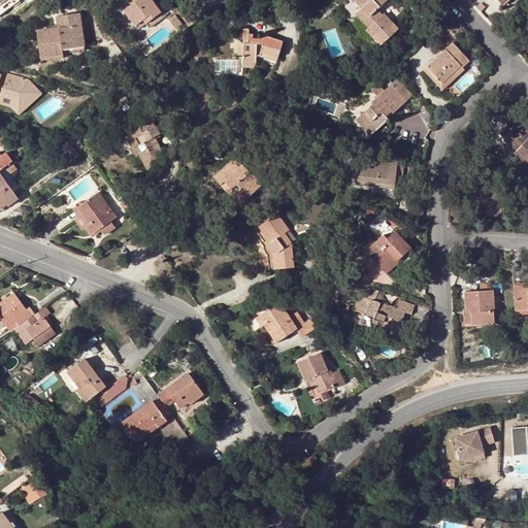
[(0,0),(0,14),(5,11),(11,6),(14,10),(21,5),(18,2),(19,1),(18,0),(0,0)]
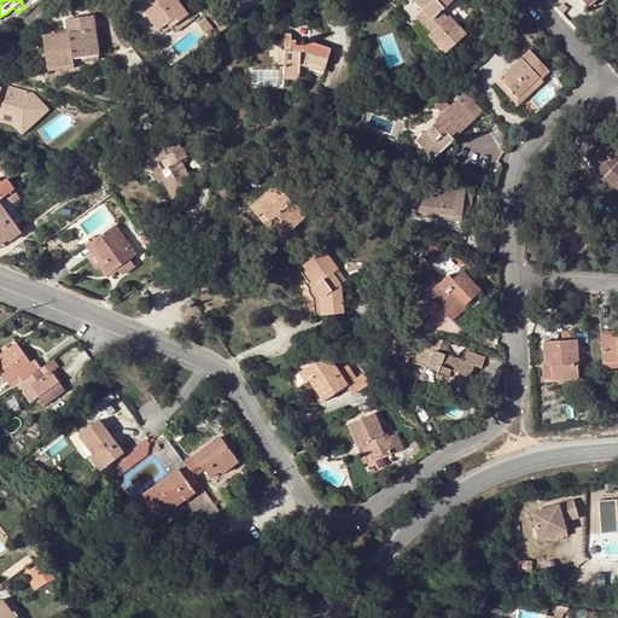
[(161,35),(170,28),(168,24),(162,28),(149,10),(159,3),(157,0),(153,0),(141,10),(161,35)]
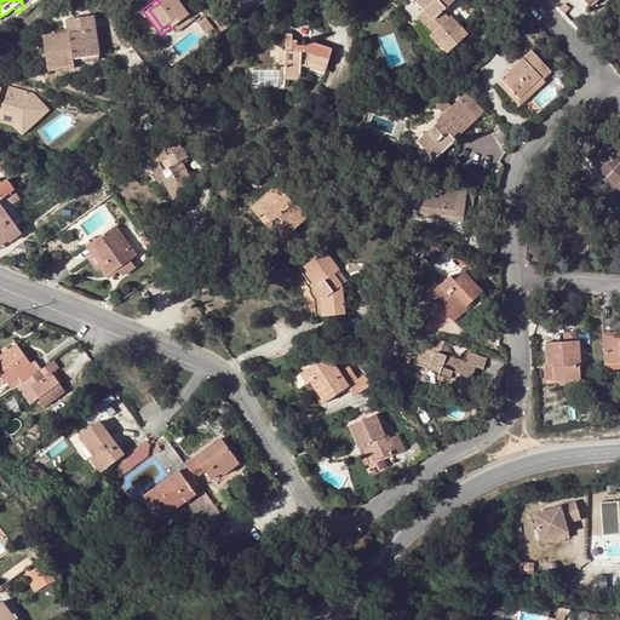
[(158,0),(160,3),(149,10),(162,28),(168,24),(171,28),(188,16),(176,0),(158,0)]
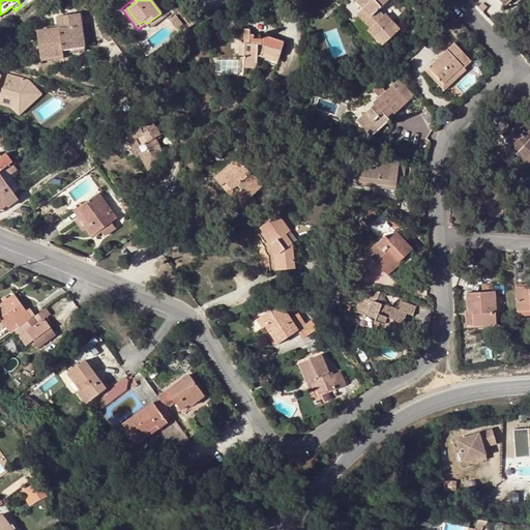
[(350,0),(347,3),(369,28),(366,30),(373,38),(369,41),(376,50),(399,30),(384,15),(383,16),(377,9),(387,0),(386,0),(350,0)]
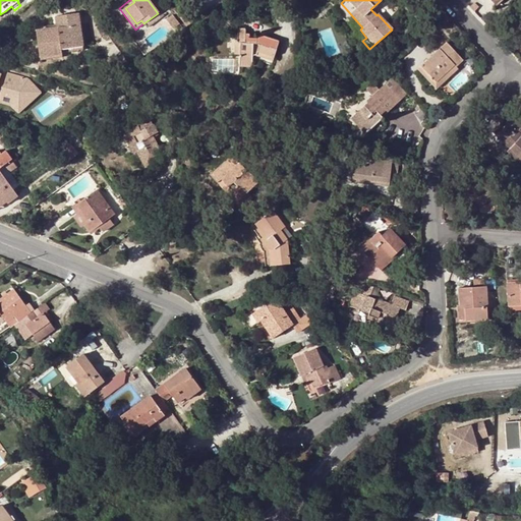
[(362,27),(341,3),(335,9),(362,41),(366,38),(360,30),(362,27)]
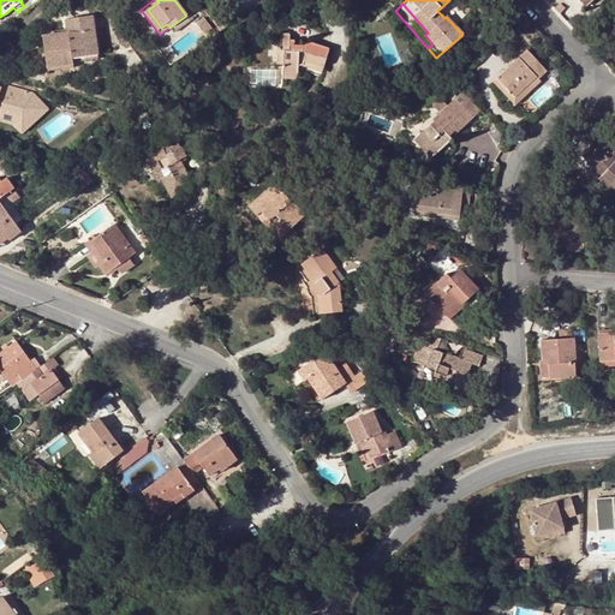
[(13,7),(6,13),(9,18),(17,12),(13,7)]
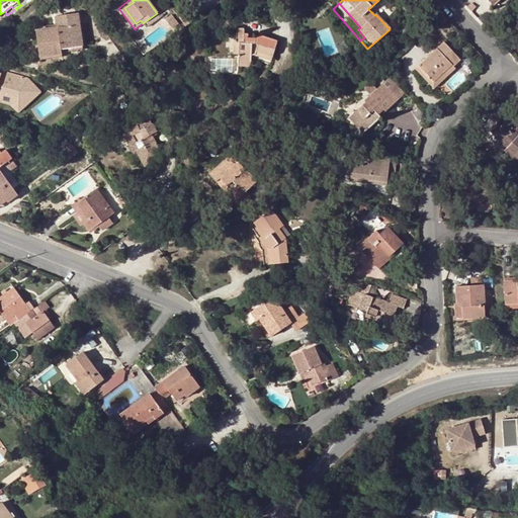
[(81,45),(77,12),(54,16),(55,27),(35,30),(38,57),(60,54),(59,49),(81,45)]
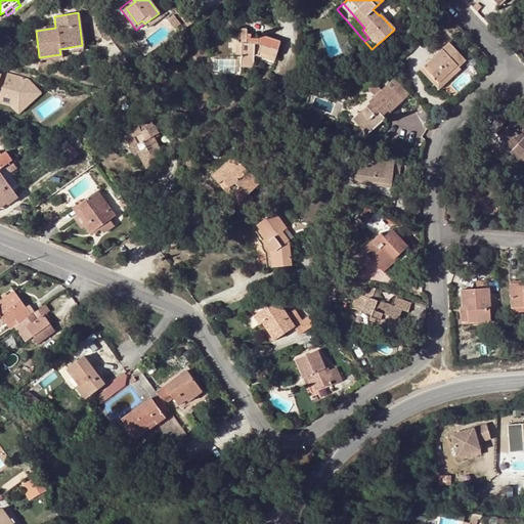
[(181,24),(174,14),(167,19),(174,29),(181,24)]
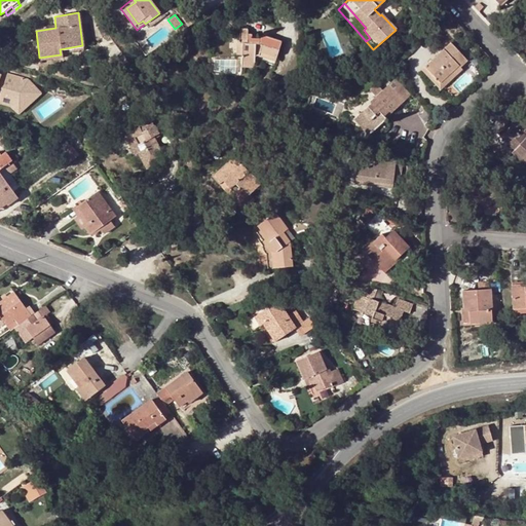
[(239,29),(238,44),(240,44),(241,55),(241,68),(252,68),(254,66),(254,60),(273,66),(280,42),(261,36),(260,38),(251,38),(251,35),(246,34),(246,29),(239,29)]
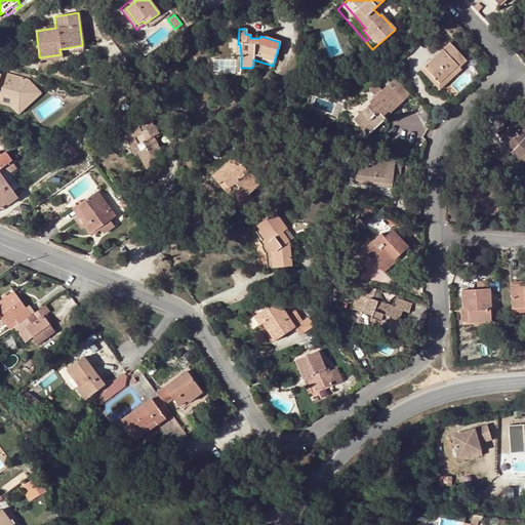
[(457,67),(459,69),(467,62),(448,43),(419,70),(428,78),(431,76),(438,84),(457,67)]
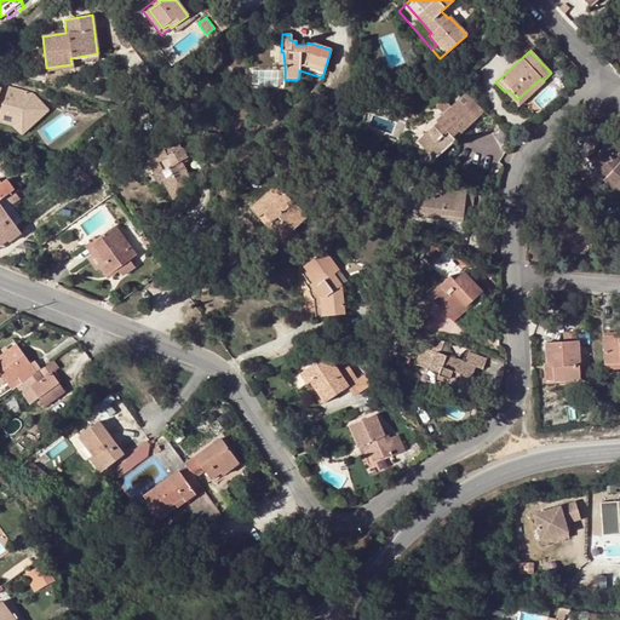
[(545,84),(543,81),(540,79),(517,99),(509,90),(505,92),(518,108),(545,84)]
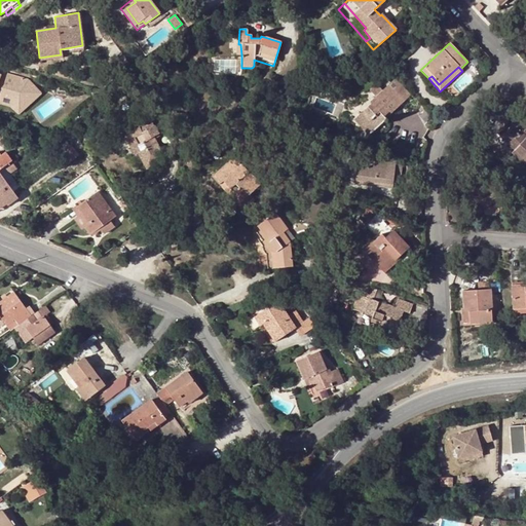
[(371,104),(359,116),(367,124),(364,127),(370,134),(385,120),(383,116),(387,112),(390,114),(403,102),(387,85),(380,92),(375,87),(368,95),(373,99),(375,97),(382,105),(377,110),(371,104)]
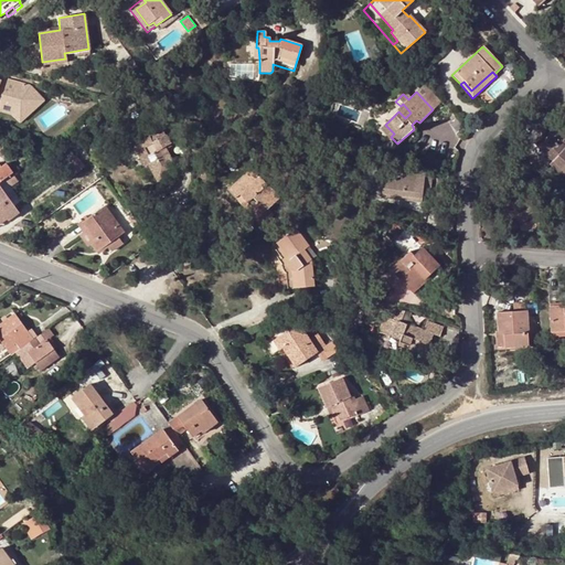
[(159,124),(145,131),(148,136),(132,145),(145,166),(147,164),(158,181),(177,170),(163,148),(170,144),(159,124)]
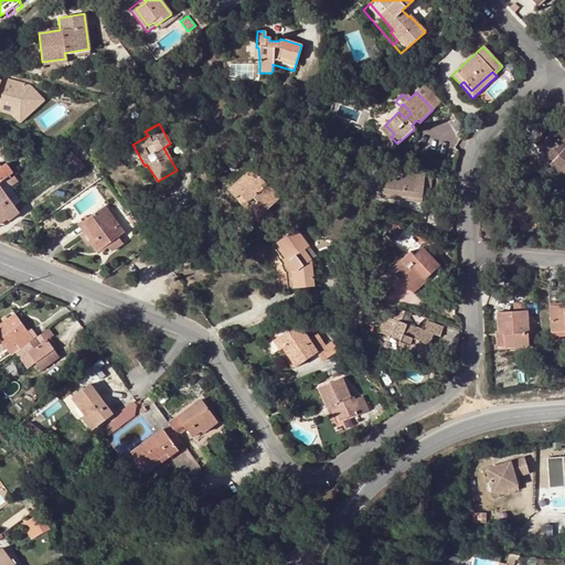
[(394,134),(385,125),(380,130),(387,139),(388,138),(395,146),(397,144),(391,137),(394,134)]
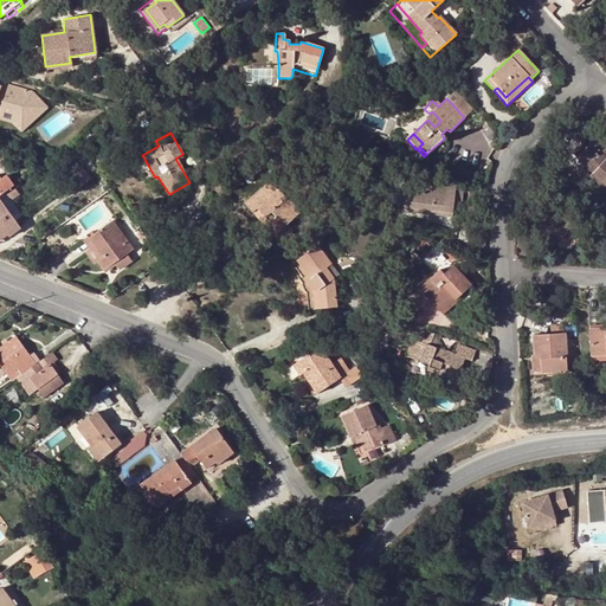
[(590,144),(577,159),(592,173),(588,176),(603,191),(605,186),(605,159),(601,154),(605,148),(593,136),(588,142),(590,144)]
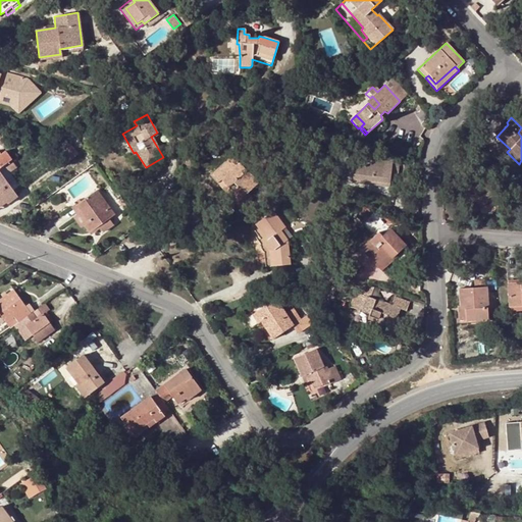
[(68,125),(64,120),(57,126),(60,132),(68,125)]
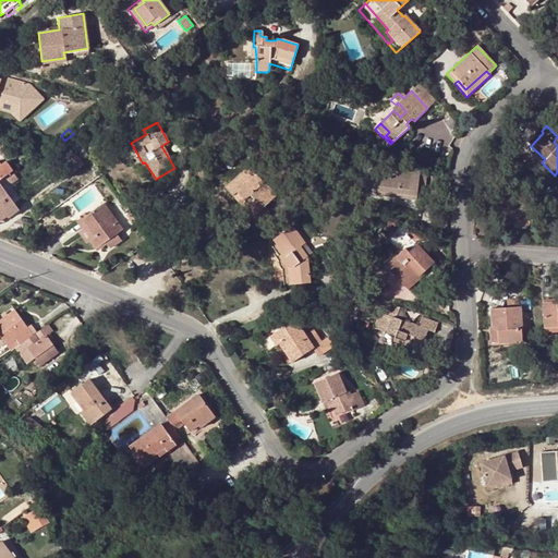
[(76,155),(64,165),(73,174),(84,165),(76,155)]
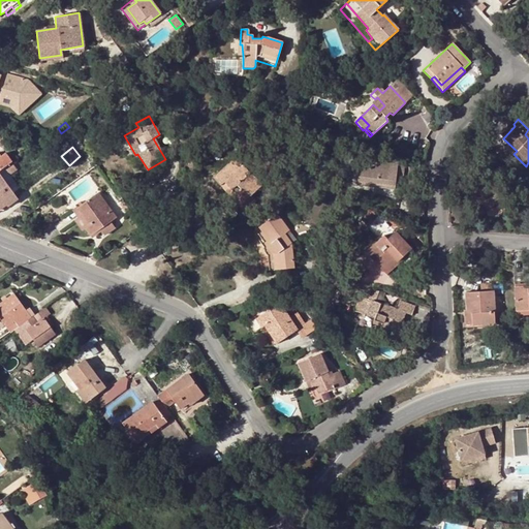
[(0,169),(10,162),(4,154),(0,156),(0,169)]
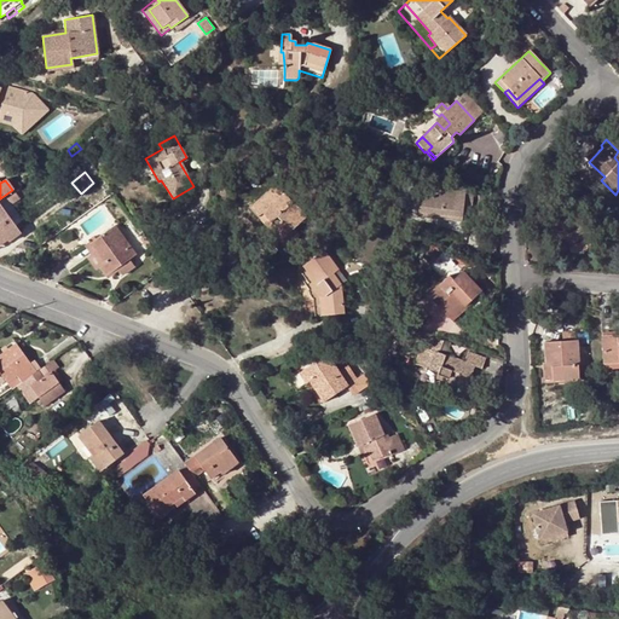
[(293,229),(305,218),(275,184),(248,208),(256,217),(261,213),(273,226),(268,231),(284,248),(299,235),(293,229)]
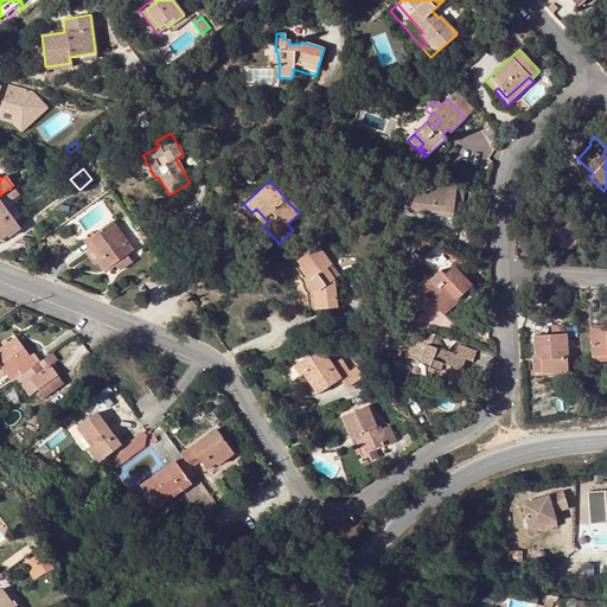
[(411,184),(408,213),(452,217),(453,202),(461,203),(462,186),(455,186),(455,189),(411,184)]
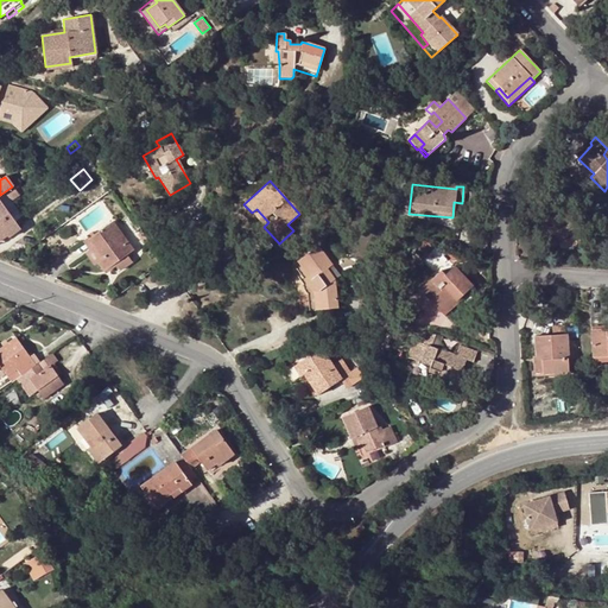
[(0,201),(0,240),(6,235),(4,232),(14,222),(0,201)]
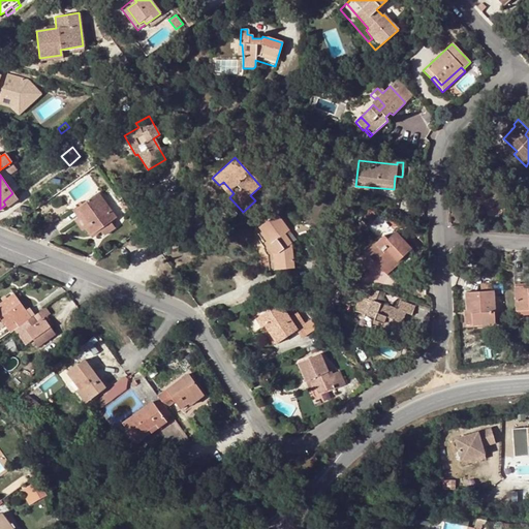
[(528,190),(528,180),(525,176),(519,181),(528,191),(528,190)]
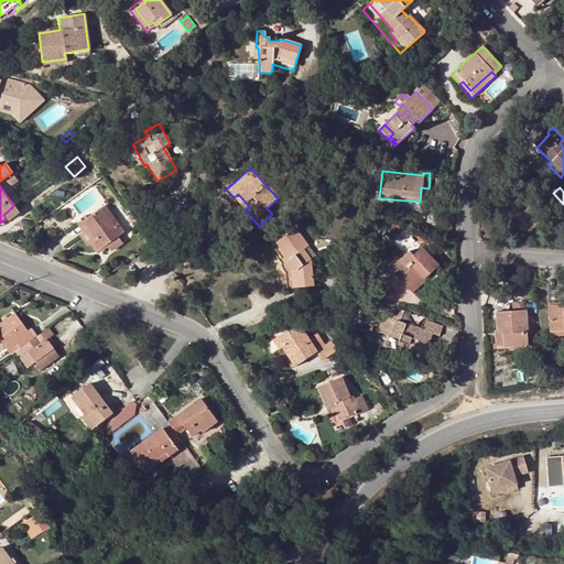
[(238,194),(234,197),(245,210),(249,206),(238,194)]
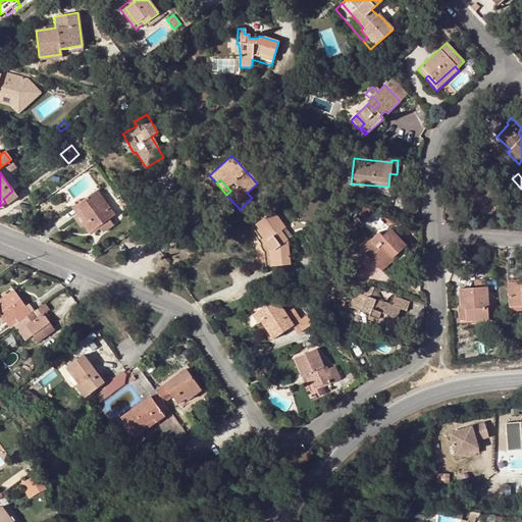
[(515,187),(511,180),(506,185),(510,191),(515,187)]
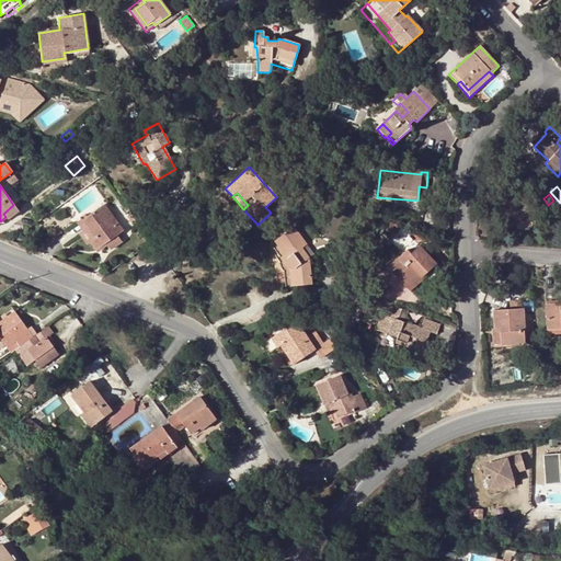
[(103,204),(80,220),(86,229),(82,231),(79,233),(88,245),(91,242),(95,250),(105,242),(117,235),(122,230),(103,204)]
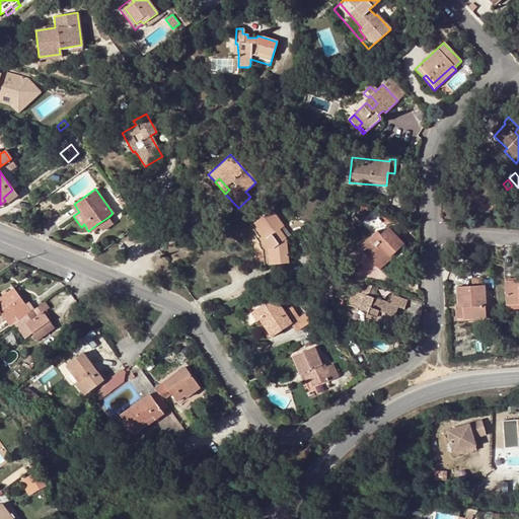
[(17,196),(12,190),(3,198),(5,201),(7,203),(17,196)]
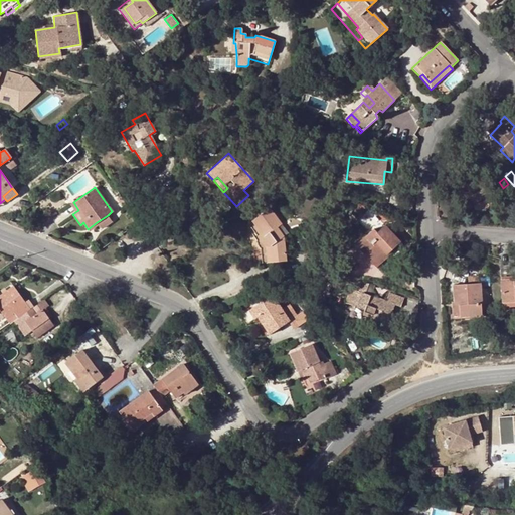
[(78,210),(73,202),(70,205),(75,212),(78,210)]
